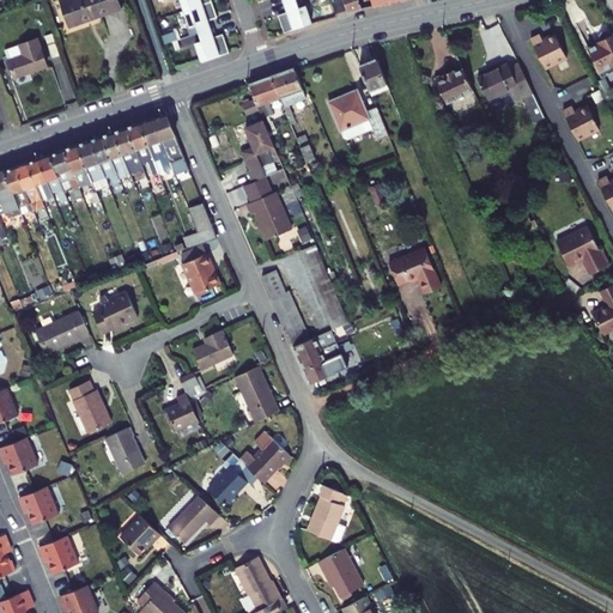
[(60,0),(70,26),(123,8),(120,0),(60,0)]
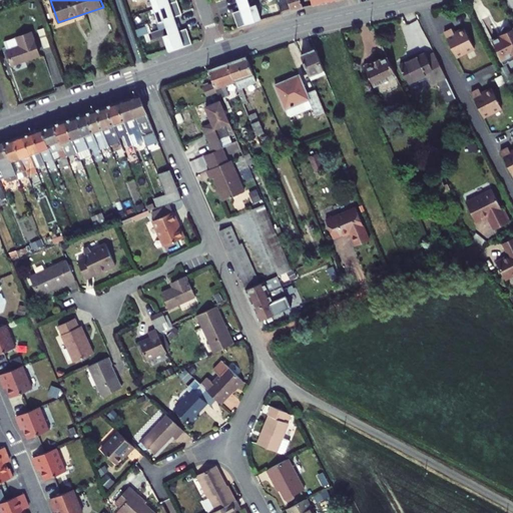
[(150,0),(154,9),(177,1),(176,0),(150,0)]
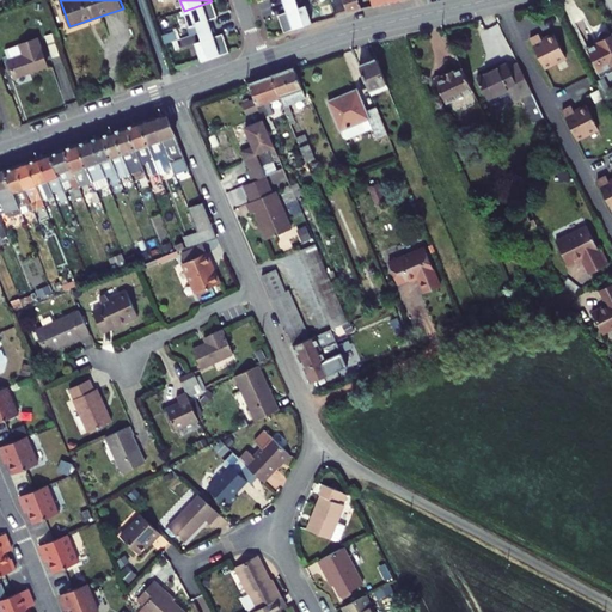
[(297,0),(283,5),(287,12),(277,16),(285,34),(312,24),(305,6),(299,8),(297,0)]
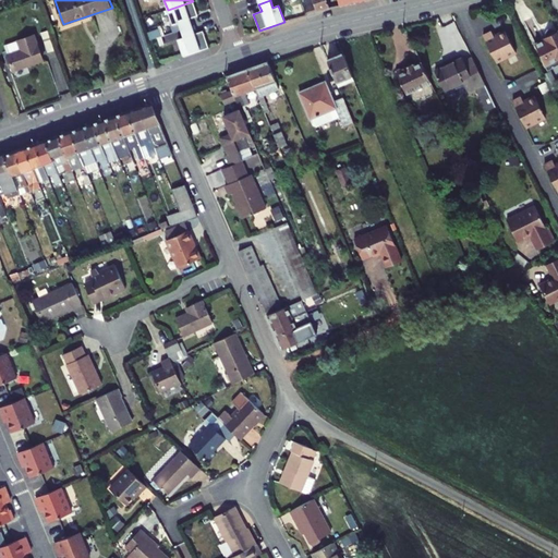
[(301,0),(306,14),(317,11),(317,12),(330,8),(327,0),(301,0)]
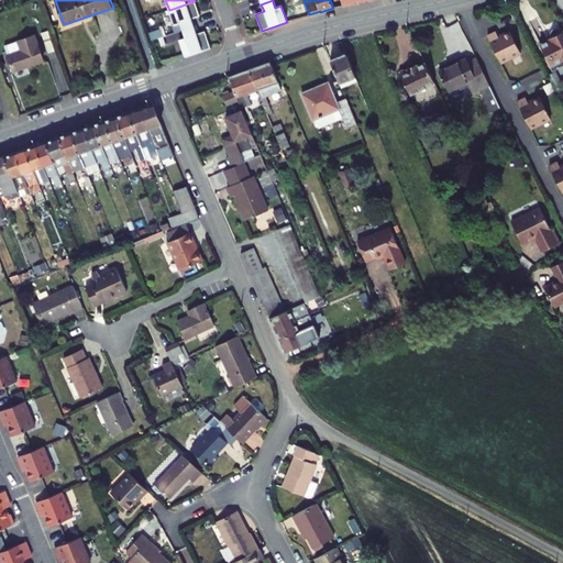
[(180,23),(183,31),(195,26),(191,19),(199,17),(195,1),(169,10),(175,25),(180,23)]
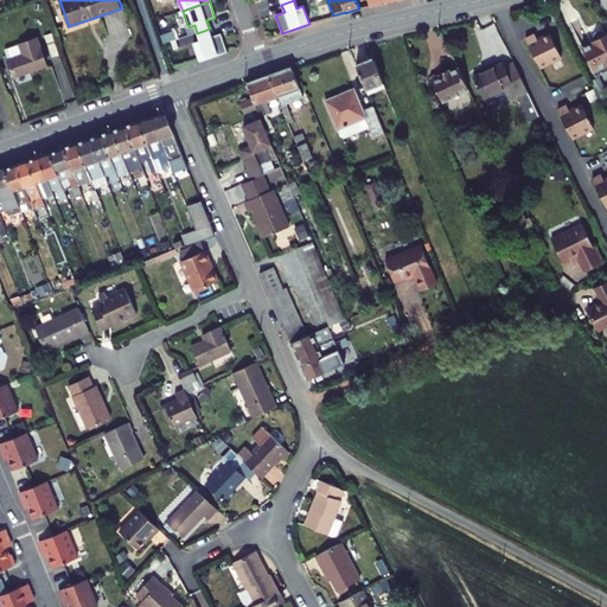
[(210,29),(197,33),(200,42),(193,44),(200,62),(228,52),(221,34),(212,37),(210,29)]
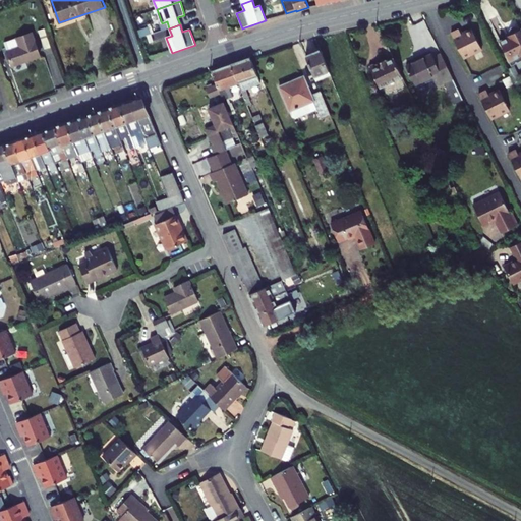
[(511,34),(499,40),(512,65),(515,63),(516,61),(518,62),(520,60),(520,29),(520,30),(520,29),(519,29),(519,27),(518,27),(517,26),(516,26),(515,26),(514,26),(513,27),(512,27),(512,29),(511,29),(511,30),(511,31),(510,31),(510,32),(510,33),(511,33),(511,34)]
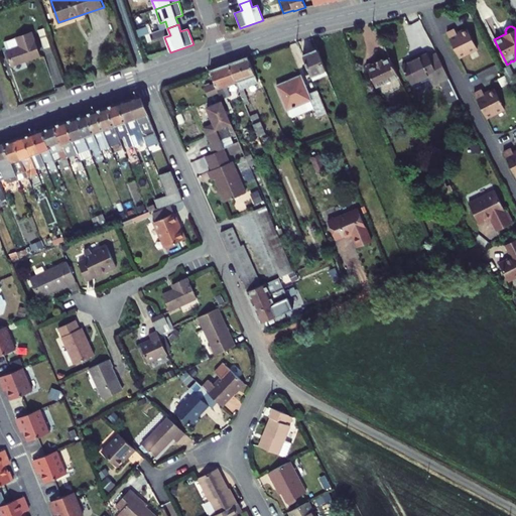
[(455,29),(447,33),(460,58),(478,49),(468,28),(458,33),(455,29)]
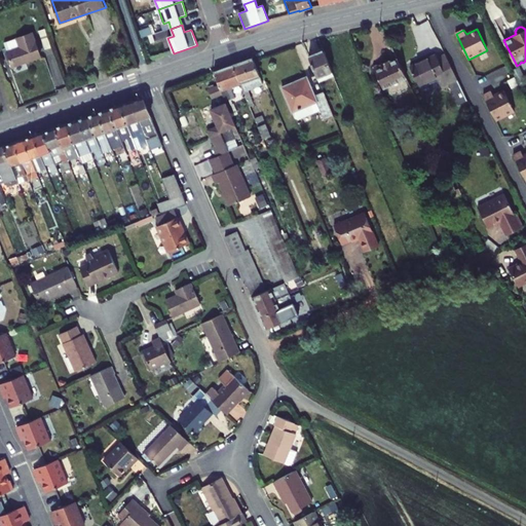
[(33,33),(5,42),(13,66),(41,57),(33,33)]
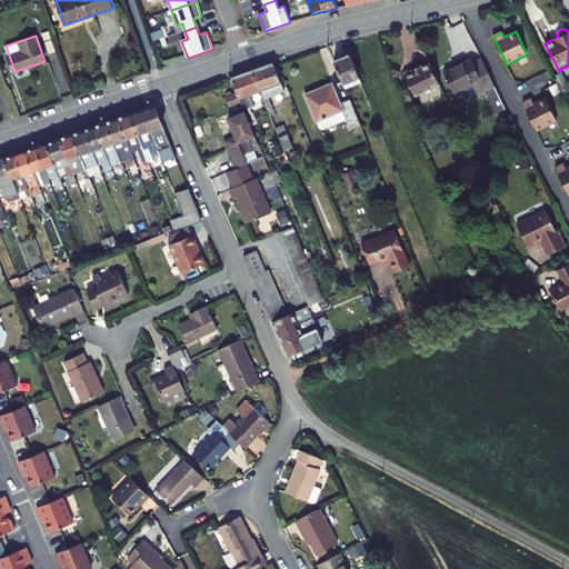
[(346,89),(361,82),(350,56),(335,61),(346,89)]
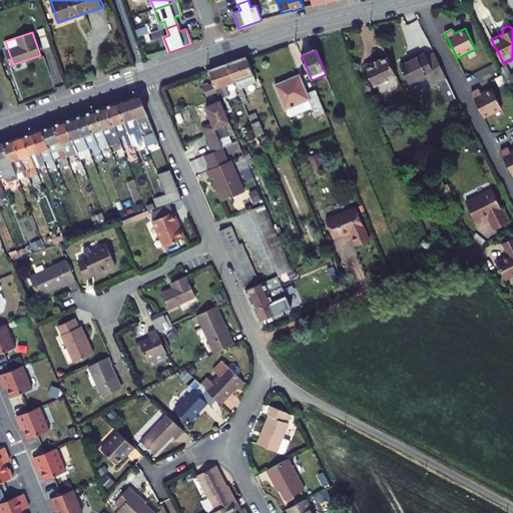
[(435,53),(427,57),(425,53),(400,65),(409,84),(426,75),(431,85),(438,82),(446,98),(454,95),(435,53)]
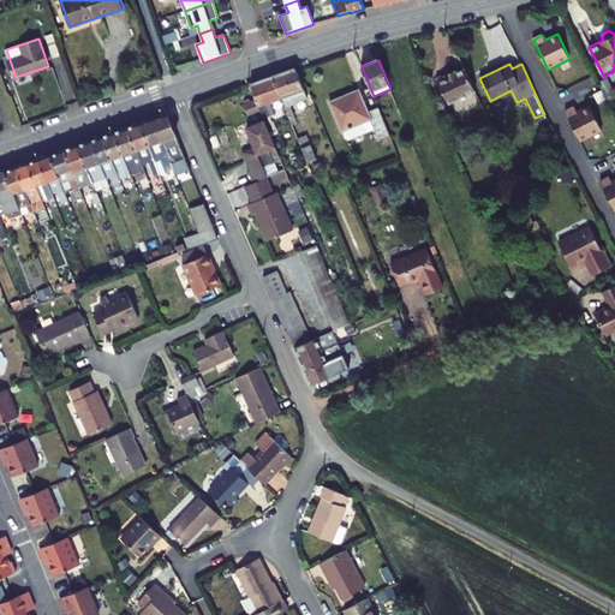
[(290,106),(309,97),(296,67),(273,76),(281,97),(292,124),(297,123),(290,106)]
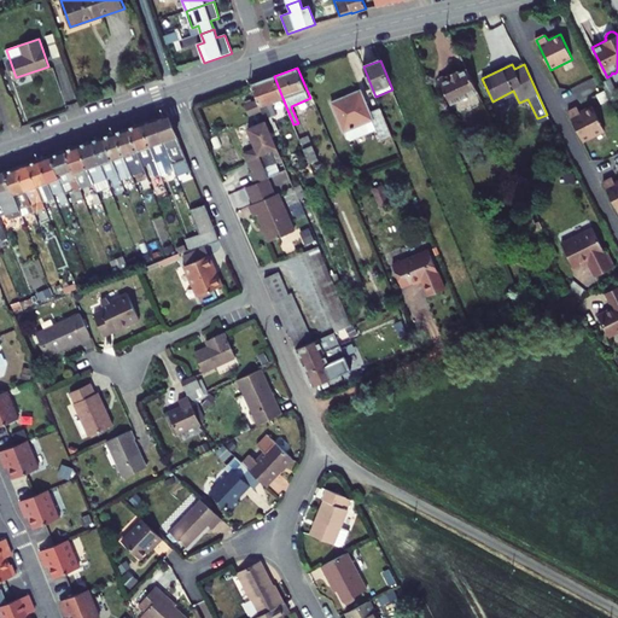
[(439,80),(450,104),(477,92),(467,70),(459,74),(458,71),(439,80)]
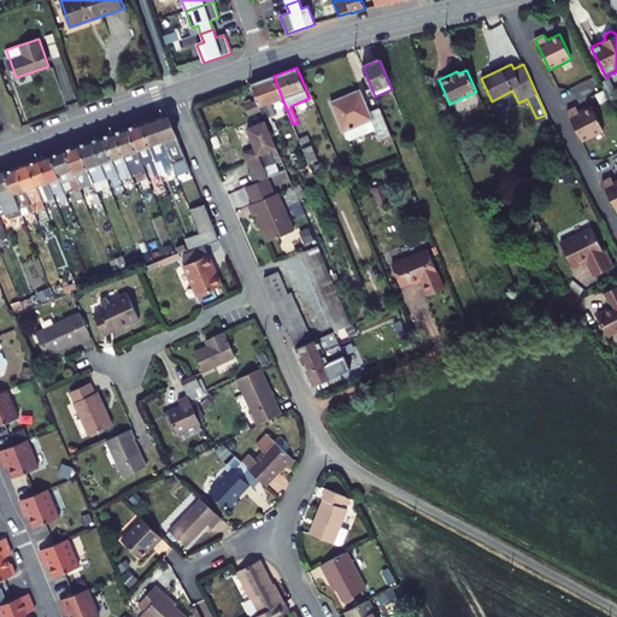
[(282,98),(274,76),(252,84),(259,106),(265,121),(271,135),(278,133),(274,122),(272,122),(271,117),(276,115),(270,103),(282,98)]
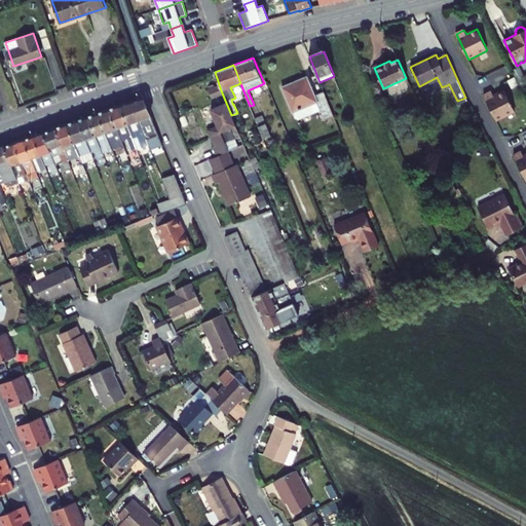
[(513,71),(520,87),(525,83),(525,81),(519,68),(513,71)]
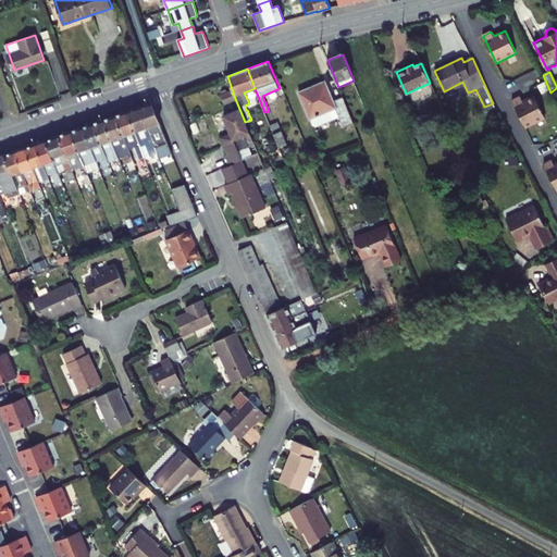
[(354,124),(343,97),(333,101),(325,82),(298,93),(310,119),(312,124),(316,126),(330,120),(326,112),(335,109),(338,116),(344,127),(354,124)]
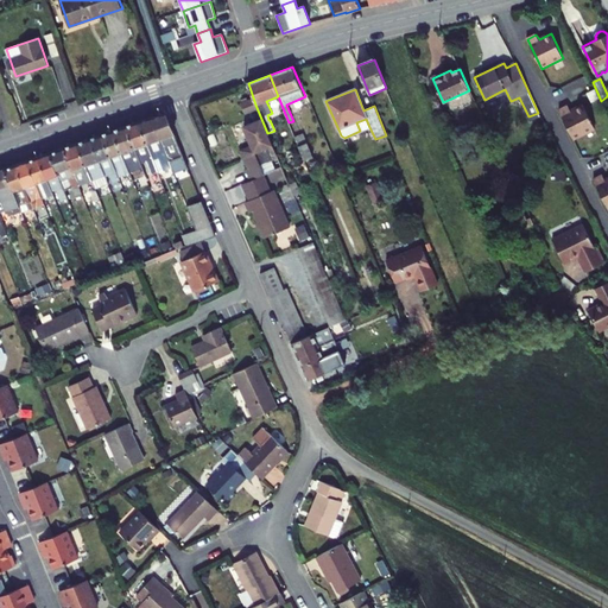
[(595,128),(583,105),(571,111),(569,106),(559,111),(574,140),(595,128)]
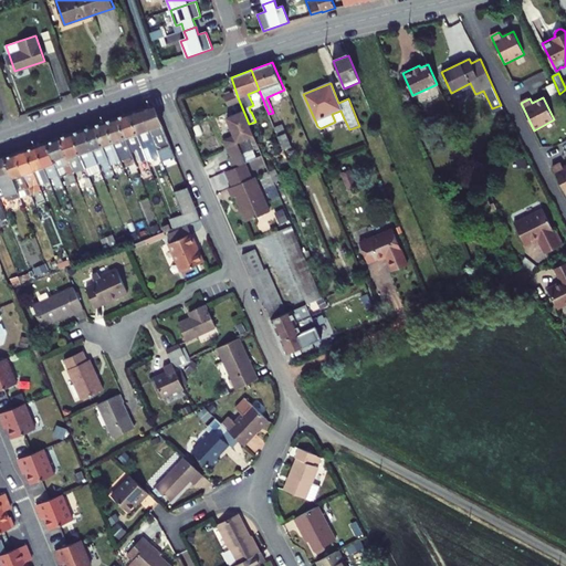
[(152,105),(142,109),(160,156),(163,161),(175,156),(155,107),(152,105)]
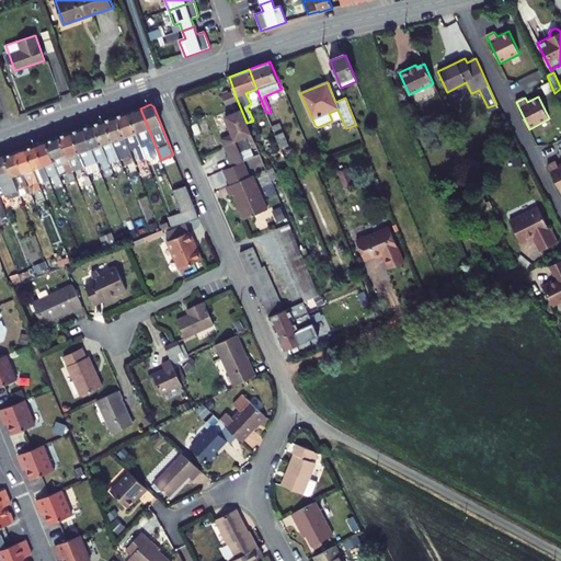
[(140,109),(128,112),(146,158),(147,159),(159,155),(140,109)]
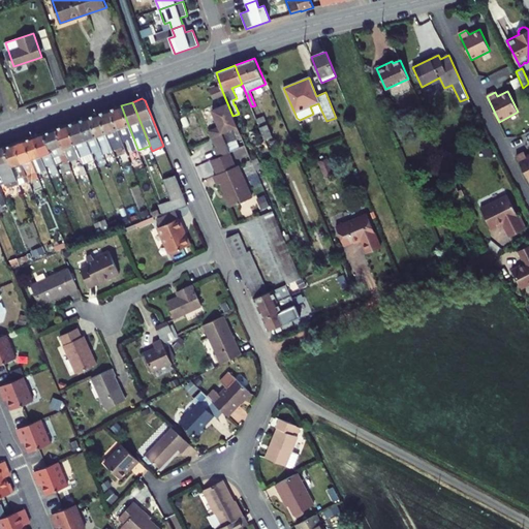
[(232,116),(227,103),(212,111),(219,126),(221,131),(212,135),(220,156),(228,152),(236,150),(245,146),(242,137),(232,116)]
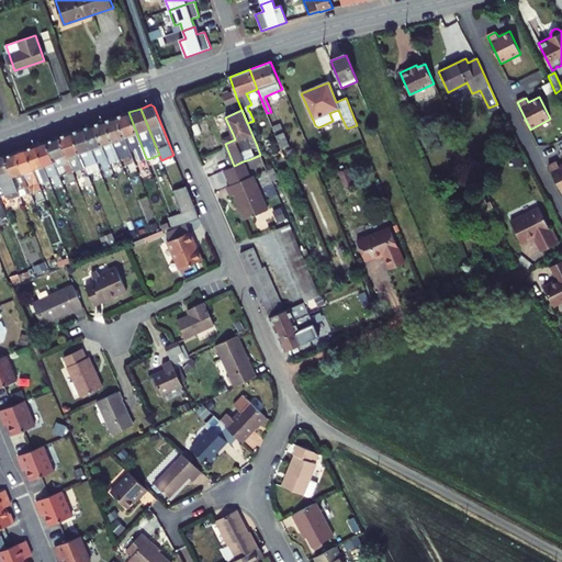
[(329,113),(333,121),(341,117),(338,110),(329,113)]
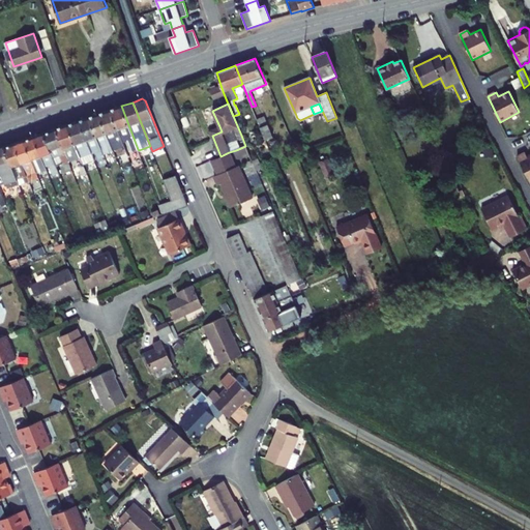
[(110,110),(123,143),(127,141),(131,151),(138,149),(121,106),(110,110)]
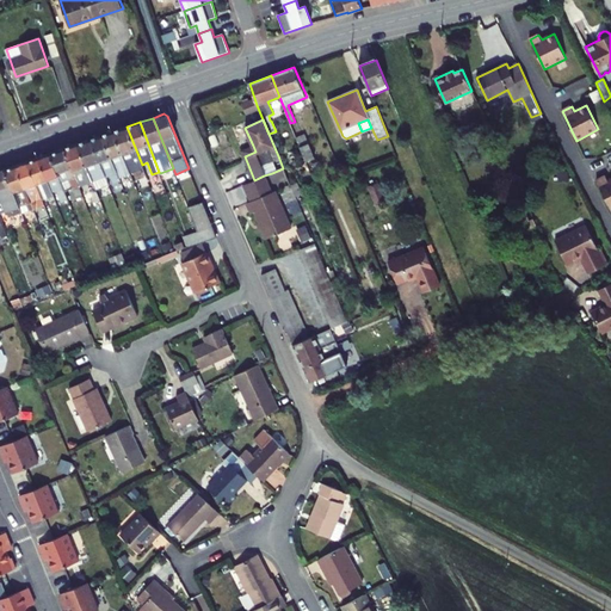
[(122,154),(130,173),(143,168),(142,165),(127,127),(113,131),(122,154)]
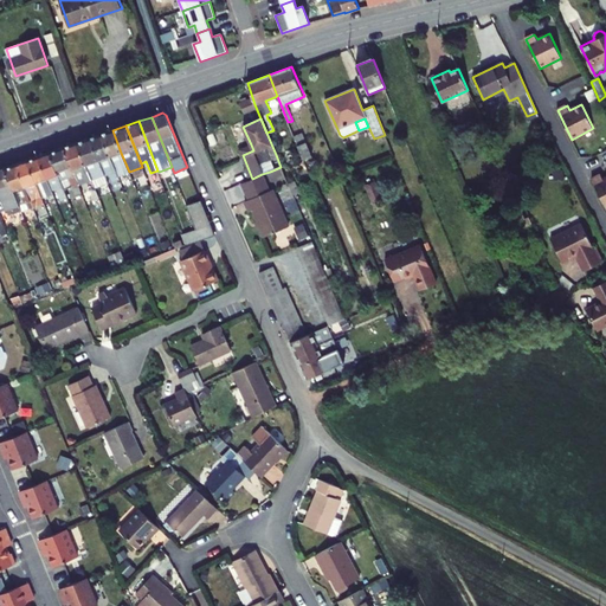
[(116,172),(118,176),(129,172),(121,153),(113,130),(101,135),(116,172)]
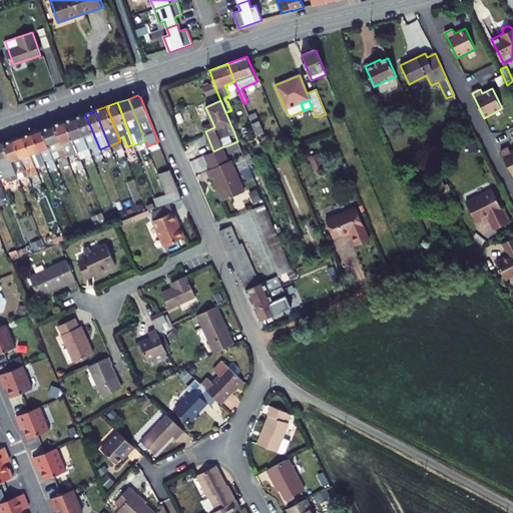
[(264,133),(255,112),(248,115),(257,136),(264,133)]
